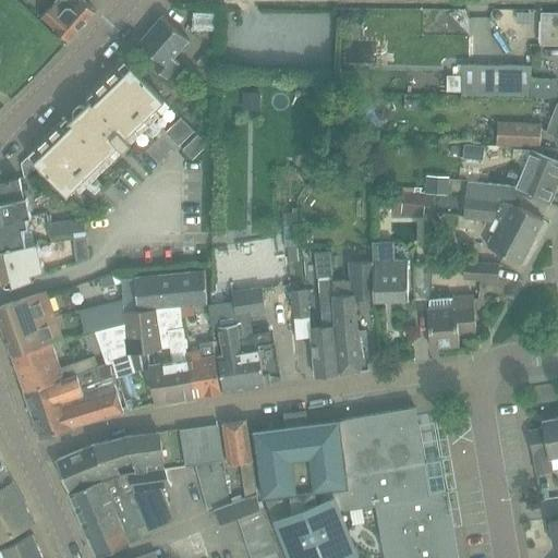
[(56,0),(40,19),(53,31),(69,43),(96,12),(82,0),(56,0)]
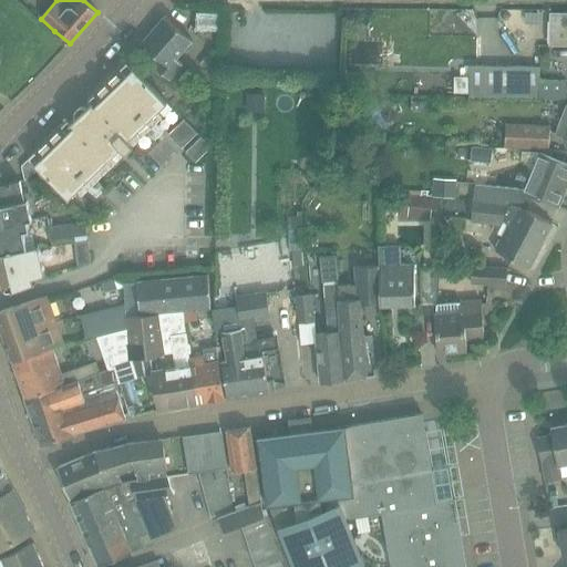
[(195,32),(218,33),(219,14),(196,12),(195,32)]
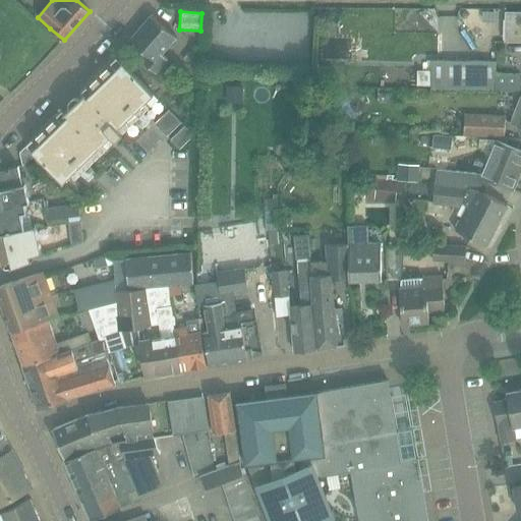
[(520,12),(506,12),(505,43),(520,43),(520,12)]
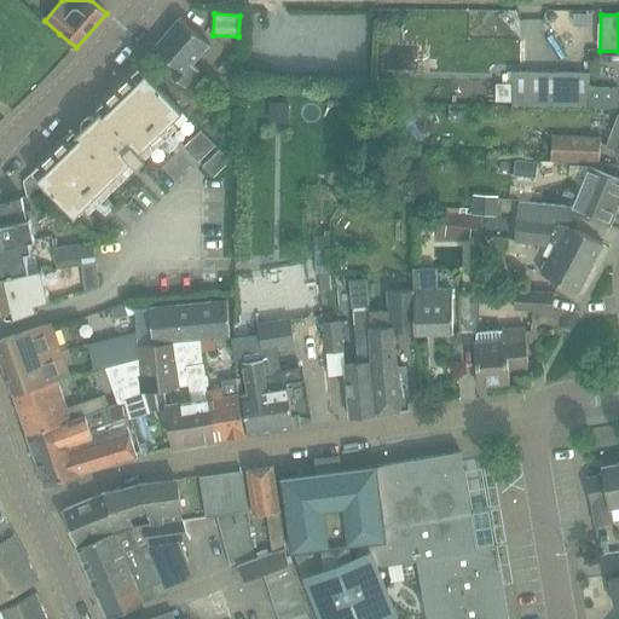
[(209,45),(180,19),(155,48),(177,68),(169,76),(185,88),(200,70),(192,64),(209,45)]
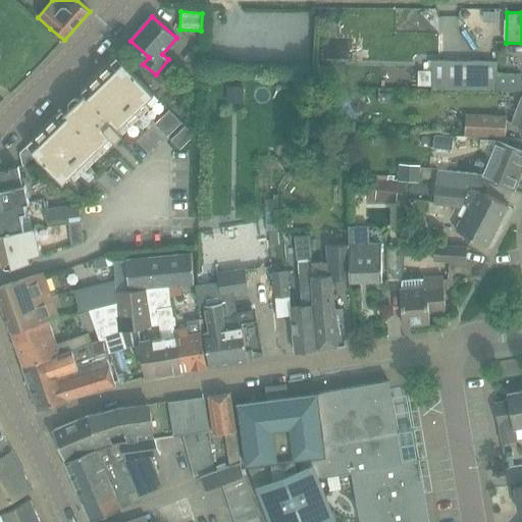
[(350,38),(322,38),(322,60),(350,60),(350,38)]
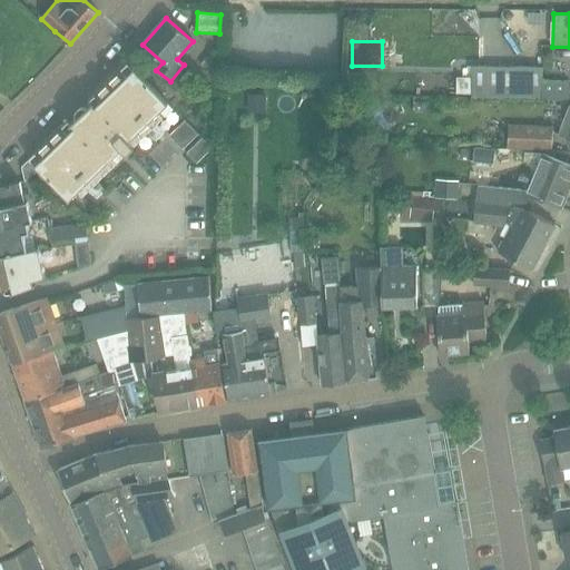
[(76,119),(72,123),(69,120),(62,126),(61,126),(35,151),(36,153),(29,159),(69,200),(116,155),(121,159),(126,155),(127,155),(135,147),(134,146),(129,141),(168,104),(128,62),(121,69),(120,68),(94,94),(95,95),(88,101),(91,105),(87,108),(88,109),(88,115),(82,120),(77,120),(76,119)]
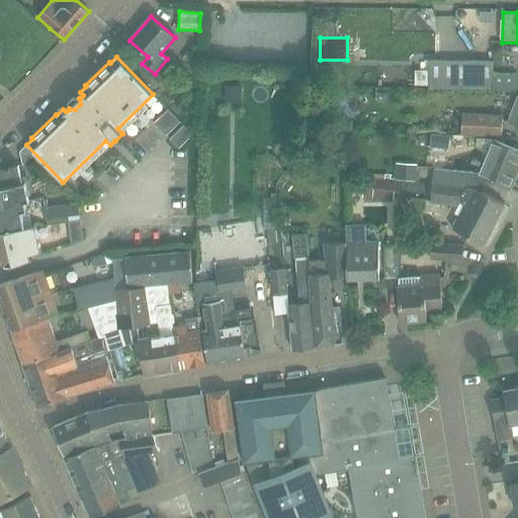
[(493,90),(493,74),(493,61),(428,60),(428,89),(493,90)]
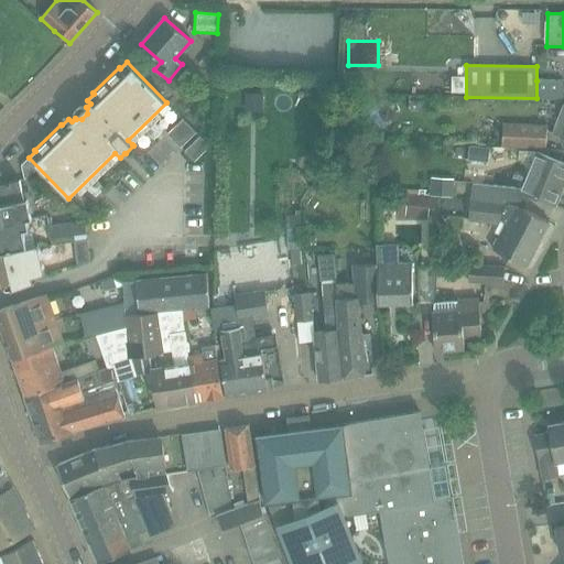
[(563,80),(537,80),(537,98),(562,98),(563,80)]
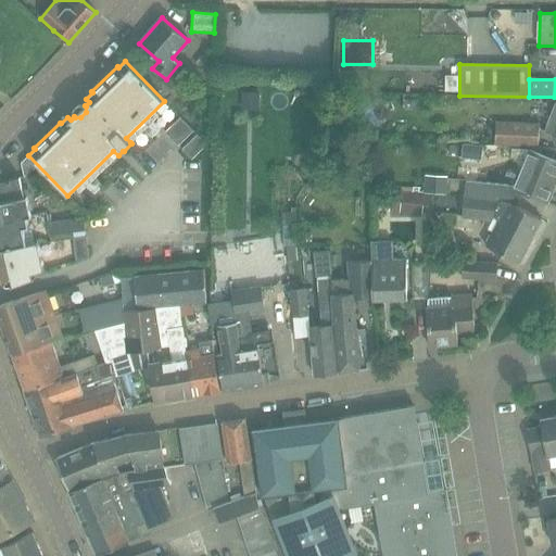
[(270,115),(269,87),(251,87),(252,116),(270,115)]
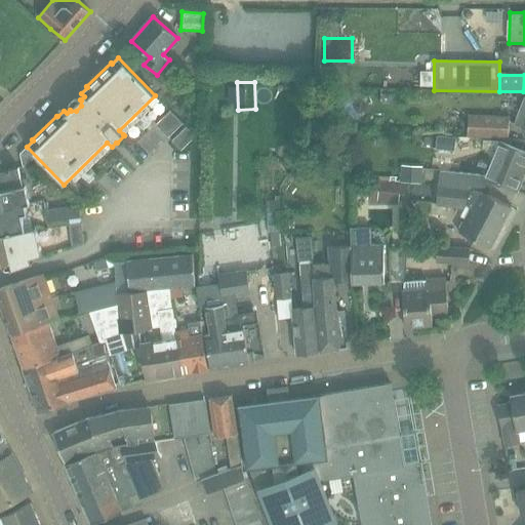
[(515,125),(524,128),(524,106),(523,106),(515,125)]
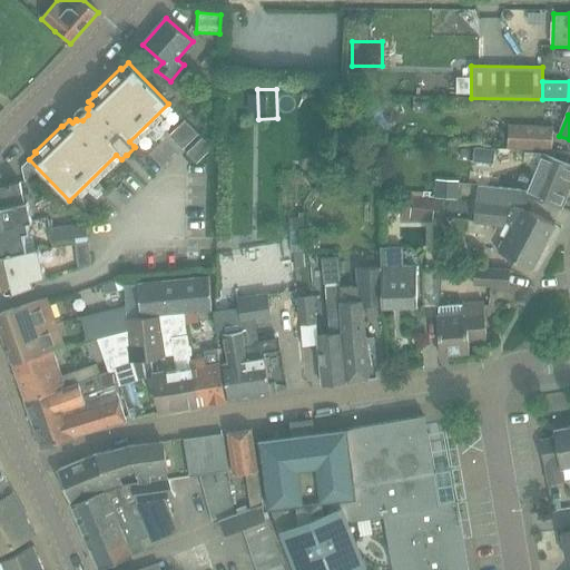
[(198,135),(185,120),(169,136),(183,149),(198,135)]
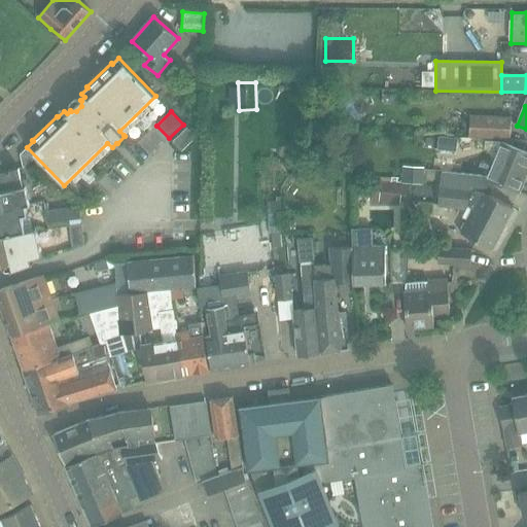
[(469,138),(510,140),(511,118),(470,116),(469,138)]
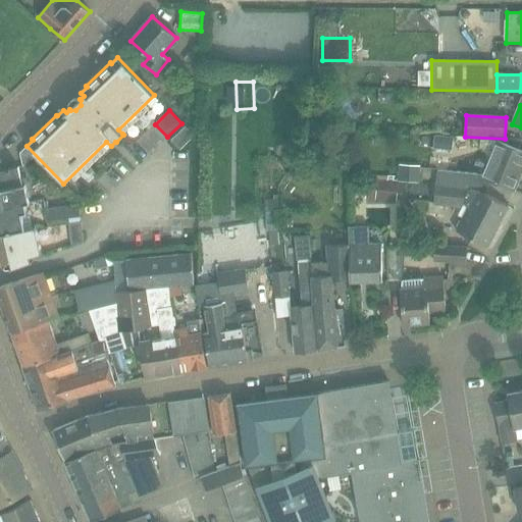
[(171,141),(180,150),(195,136),(186,126),(171,141)]
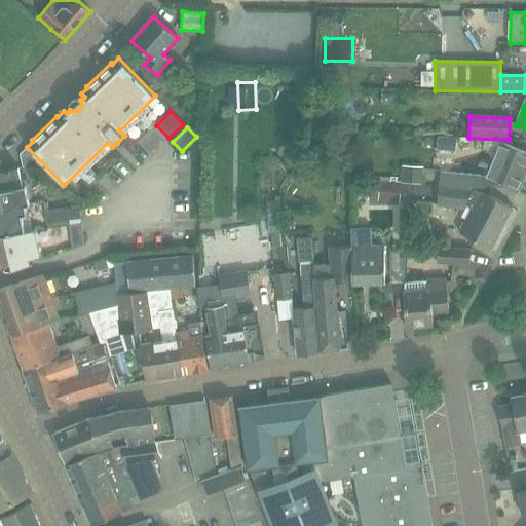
[(449,165),(450,143),(433,142),(431,165),(449,165)]
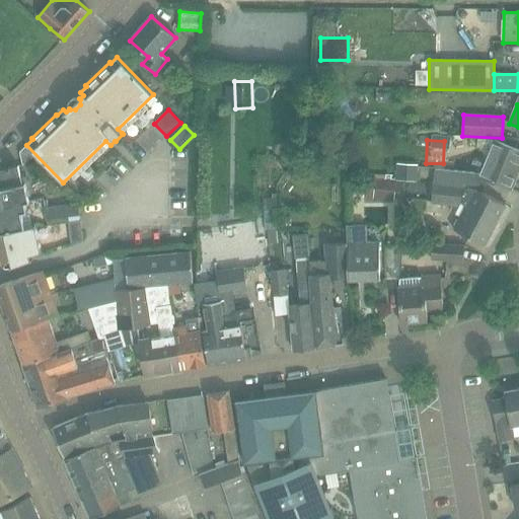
[(490,152),(480,174),(479,176),(484,177),(512,190),(518,170),(518,150),(494,140),(478,140),(477,147),(490,152)]
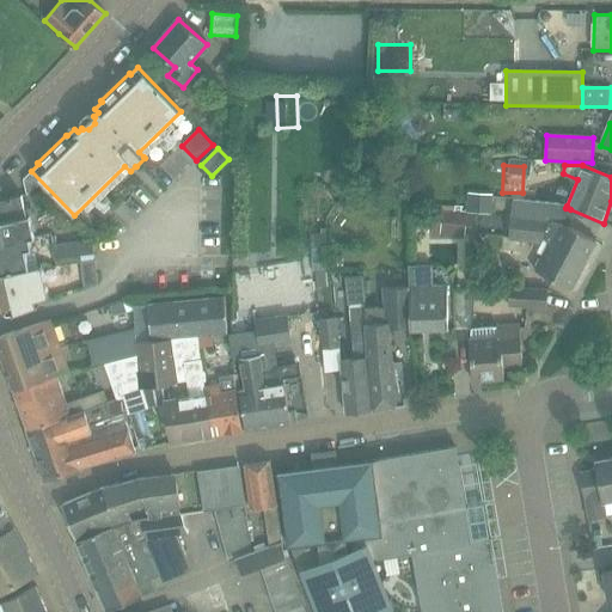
[(542,181),(542,166),(525,166),(525,181),(542,181)]
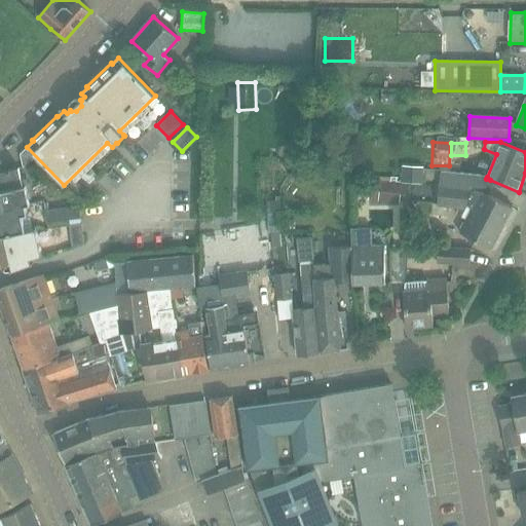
[(23,186),(19,168),(16,168),(16,165),(9,167),(10,170),(0,172),(0,178),(3,190),(0,190),(0,210),(30,203),(26,185),(23,186)]
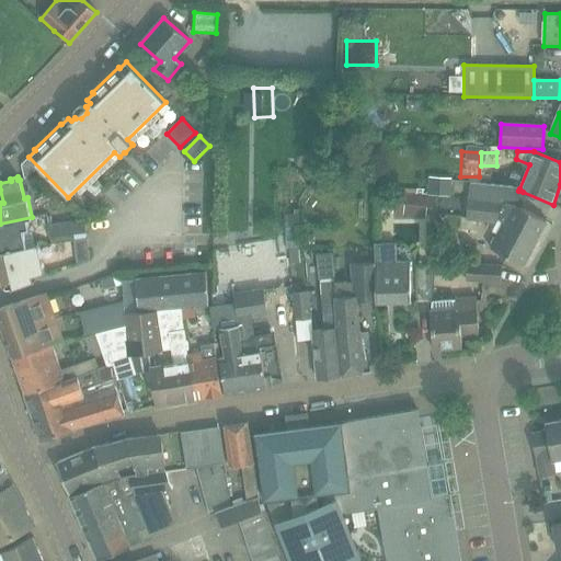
[(470,183),(468,199),(466,219),(488,221),(487,229),(496,235),(490,248),(525,265),(547,222),(517,206),(523,192),(518,191),(519,189),(470,183)]
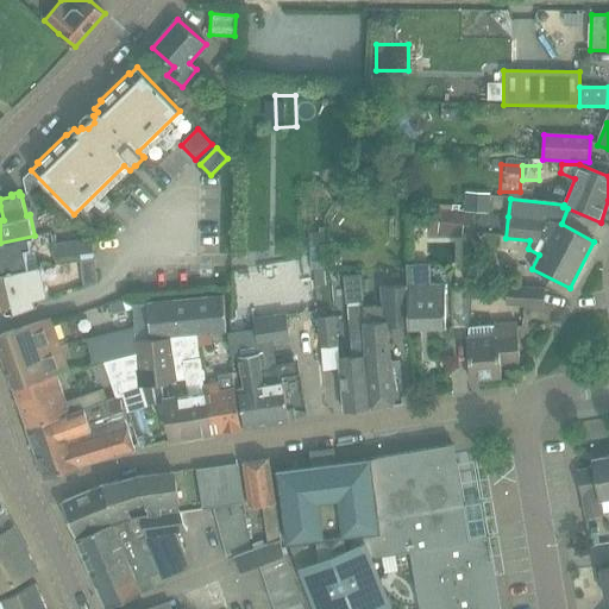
[(466,237),(472,238),(475,213),(415,208),(413,231),(422,232),(424,226),(427,227),(426,232),(463,237),(463,233),(468,233),(466,237)]
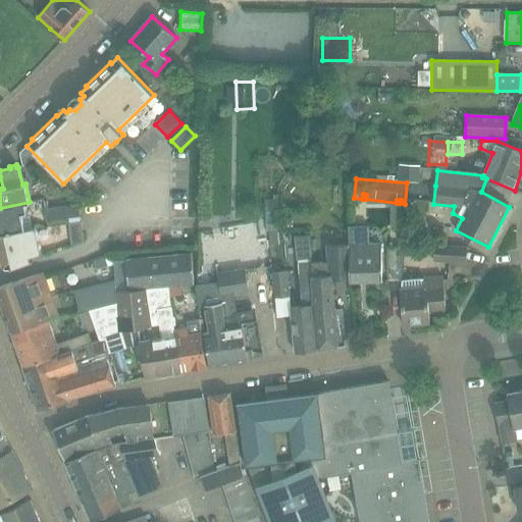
[(30,202),(0,208),(0,235),(25,229),(22,214),(28,212),(25,204),(30,203),(30,202)]
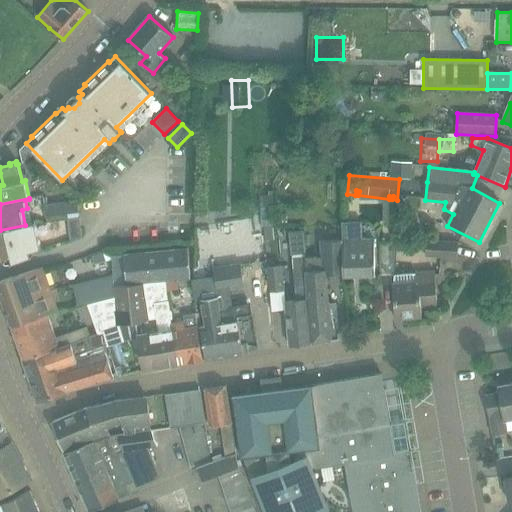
[(79,213),(77,201),(44,205),(46,217),(79,213)]
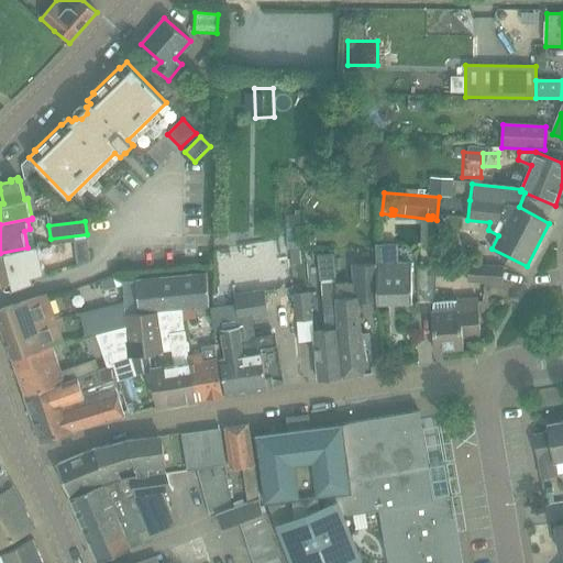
[(75,241),(77,265),(90,262),(87,240),(75,241)]
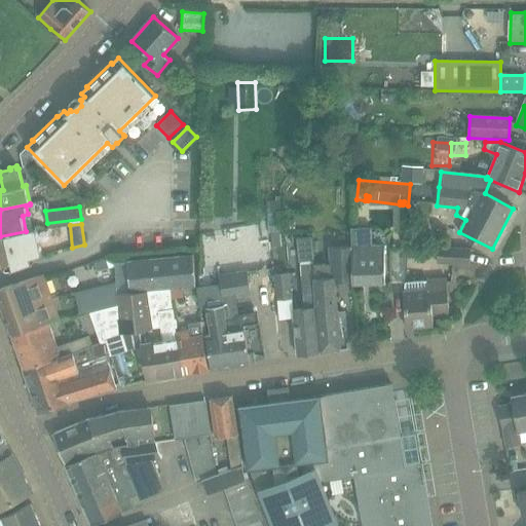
[(36,228),(26,231),(0,236),(0,264),(10,263),(12,269),(10,270),(10,271),(33,263),(33,262),(31,262),(30,258),(42,255),(36,228)]
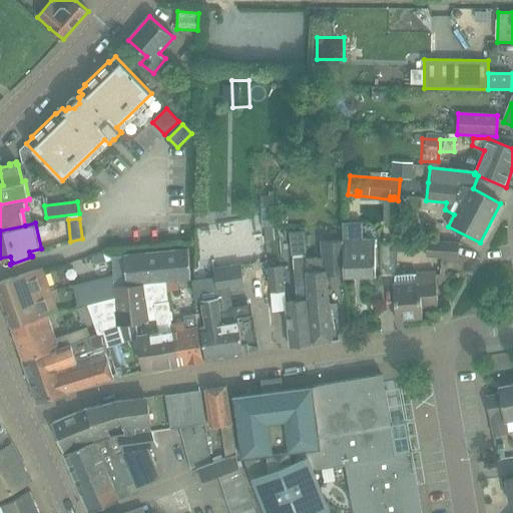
[(343,223),(343,241),(344,275),(344,277),(376,277),(376,240),(363,240),(363,223),(343,223)]
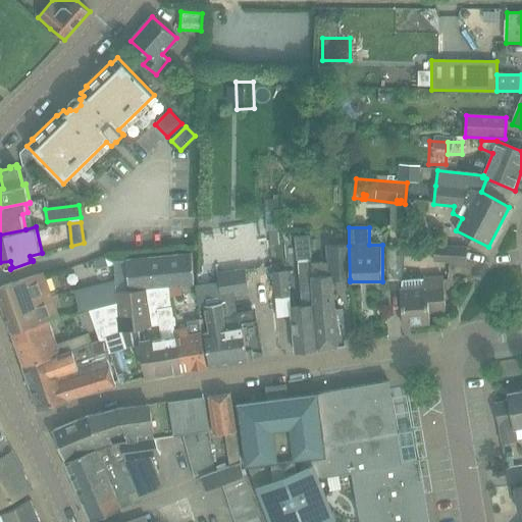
[(310,263),(311,264),(317,350),(347,346),(342,309),(333,309),(333,279),(350,279),(349,246),(327,246),(327,263),(310,263)]
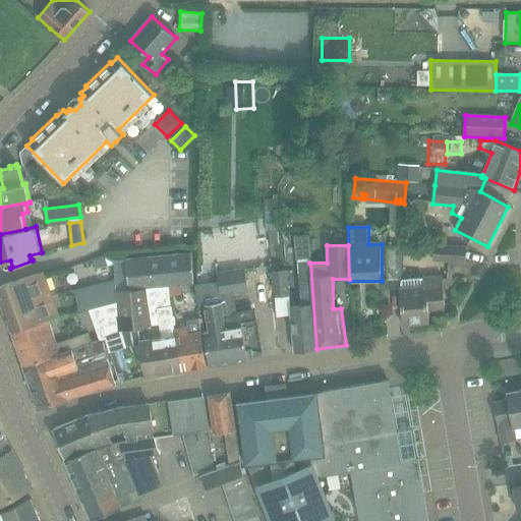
[(433,246),(432,259),(465,262),(466,248),(433,246)]
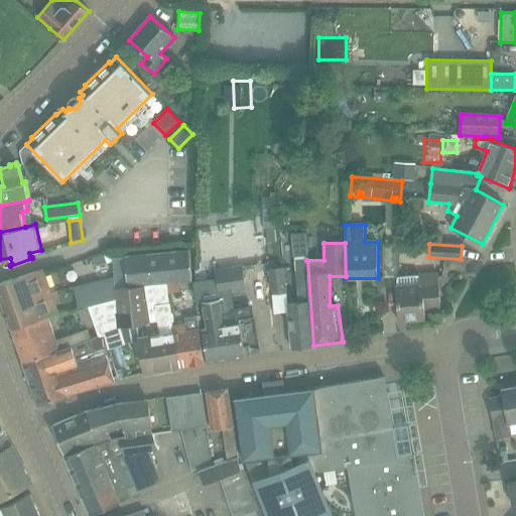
[(114,258),(116,277),(117,288),(158,284),(168,283),(179,282),(192,281),(189,250),(114,258)]
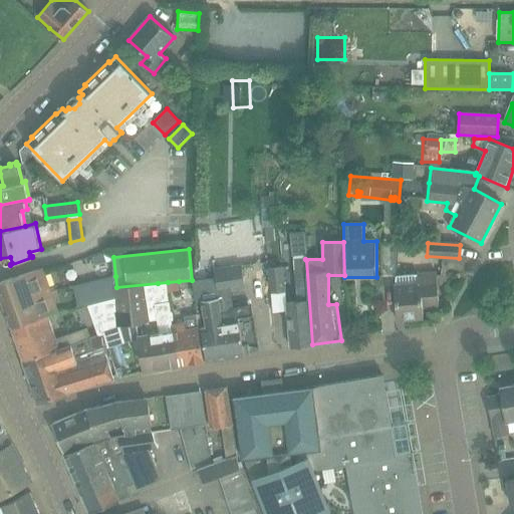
[(312,344),(306,260),(294,261),(294,270),(293,270),(296,302),(286,303),(288,328),(291,347),(312,344)]
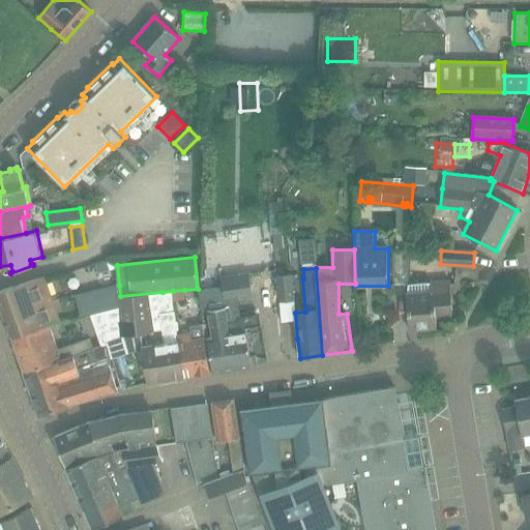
[(248,273),(221,278),(222,287),(224,302),(239,299),(253,297),(248,273)]
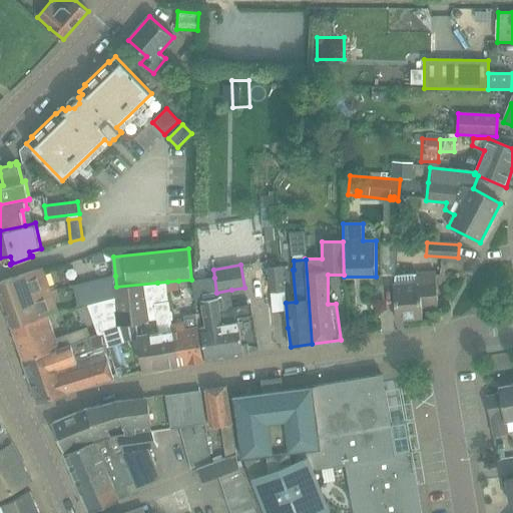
[(268,269),(270,293),(286,292),(283,268),(268,269)]
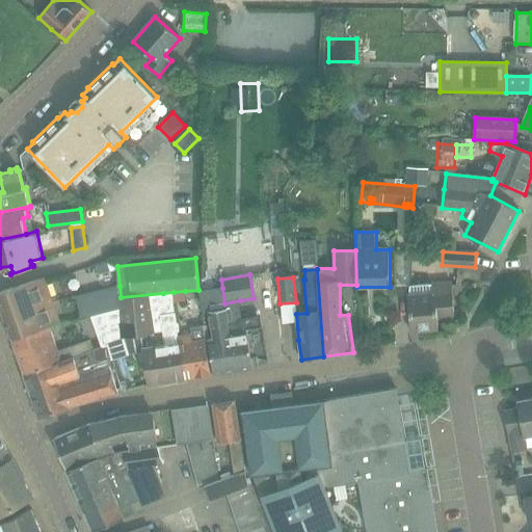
[(52,302),(44,280),(33,283),(0,293),(0,304),(4,318),(43,306),(52,302)]
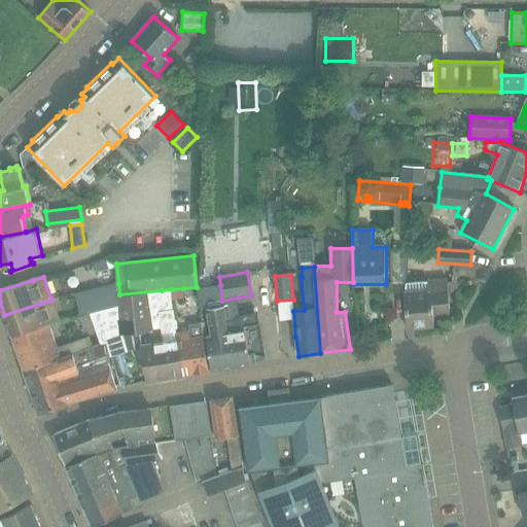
[(403,294),(406,308),(407,328),(434,326),(433,315),(450,314),(447,281),(403,284),(405,294),(403,294)]
